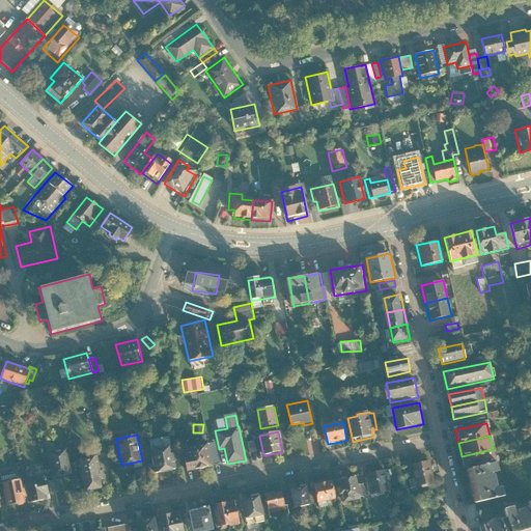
[(170,438),(149,441),(151,451),(150,451),(155,474),(176,470),(170,438)]
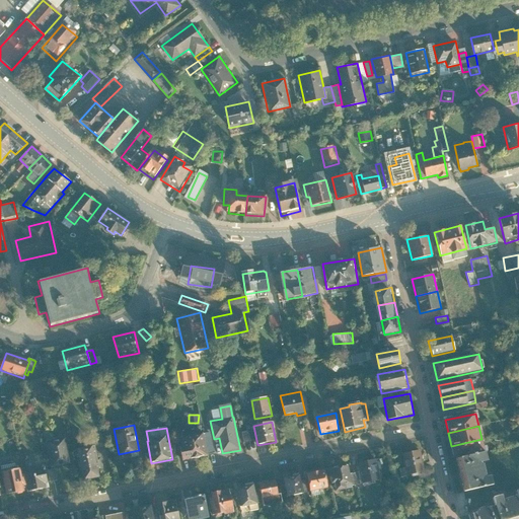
[(184,447),(180,448),(183,461),(209,457),(209,455),(205,439),(204,434),(182,438),(184,447)]
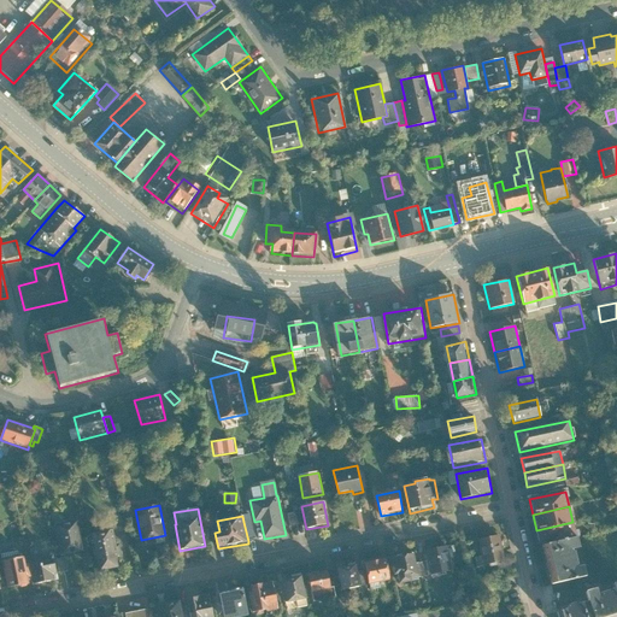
[(78,521),(54,526),(60,557),(86,552),(78,521)]
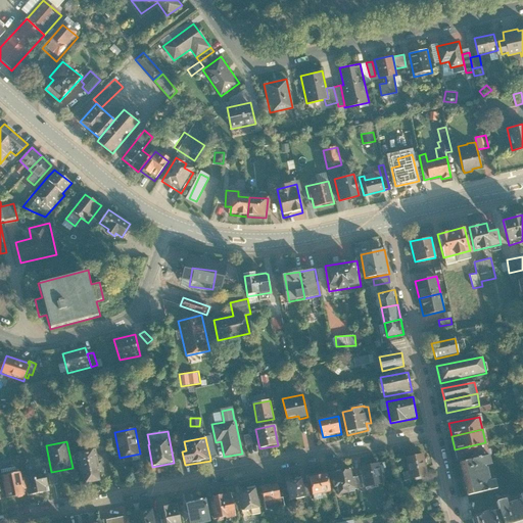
[(216,457),(214,443),(212,441),(206,442),(210,459),(216,457)]
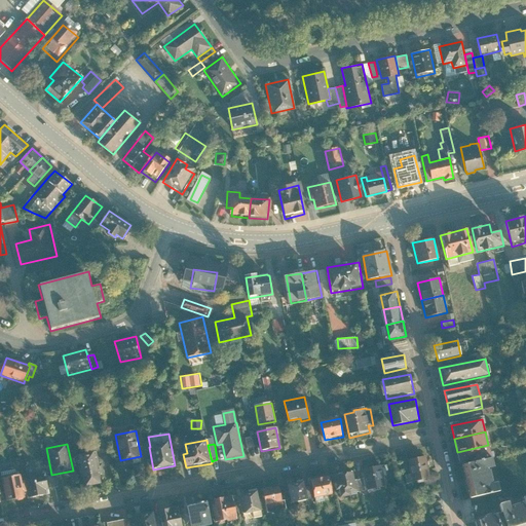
[(222,444),(217,445),(215,446),(217,459),(225,458),(222,444)]
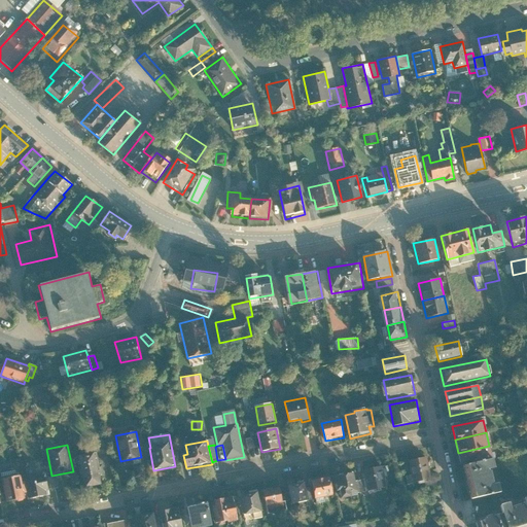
[(492,459),(489,446),(458,453),(461,466),(492,459)]
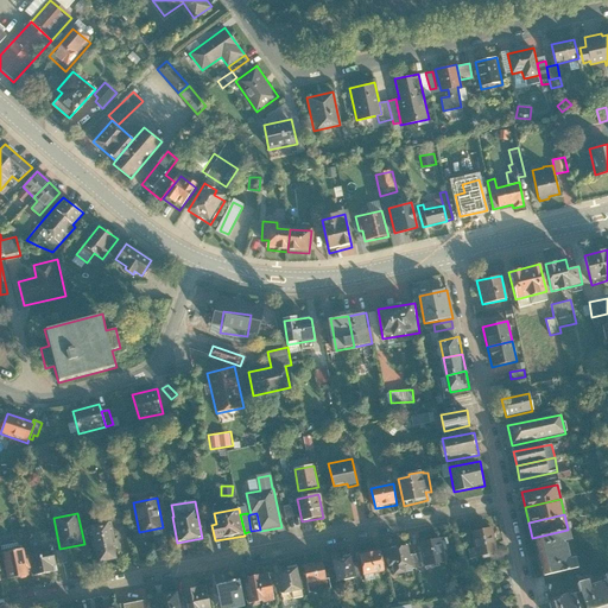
[(112,523),(88,527),(96,564),(119,561),(116,552),(120,551),(118,537),(114,538),(112,523)]
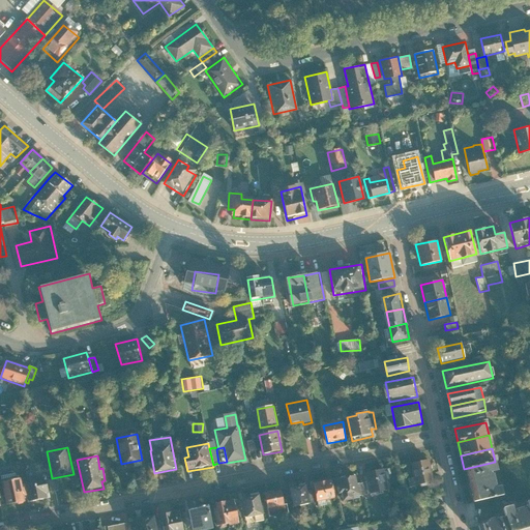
[(433,483),(429,461),(411,464),(415,479),(413,479),(414,487),(433,483)]
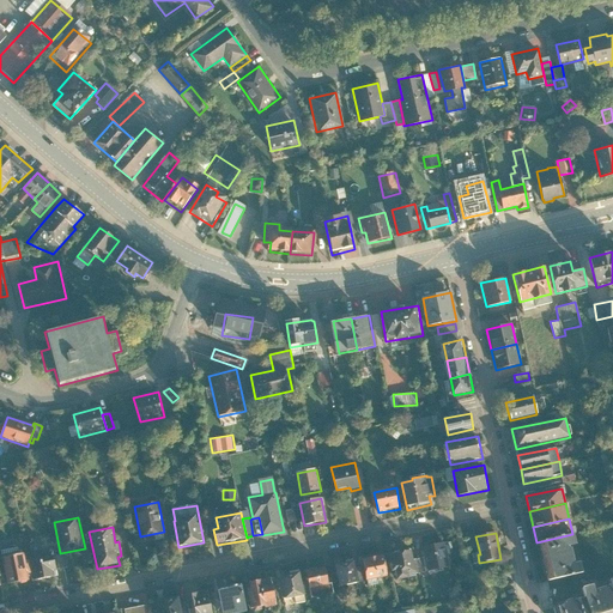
[(574,536),(538,545),(542,564),(569,559),(566,550),(576,548),(574,536)]
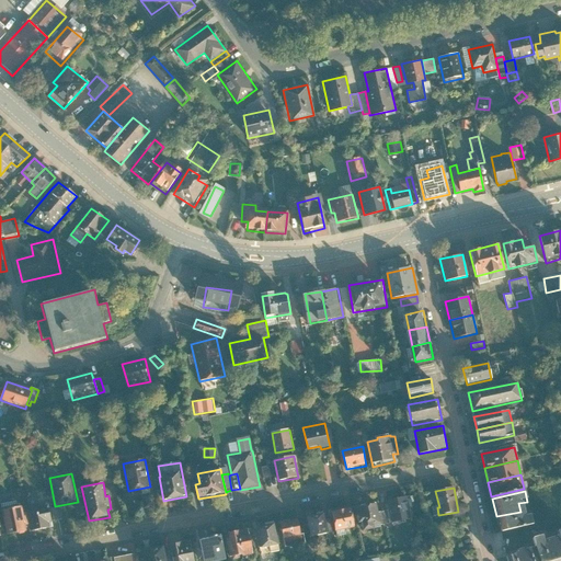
[(151,494),(140,495),(144,510),(155,507),(151,494)]
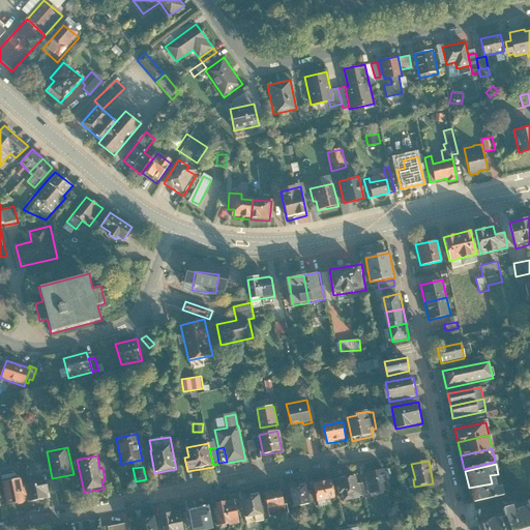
[(389,492),(384,470),(366,474),(372,495),(389,492)]
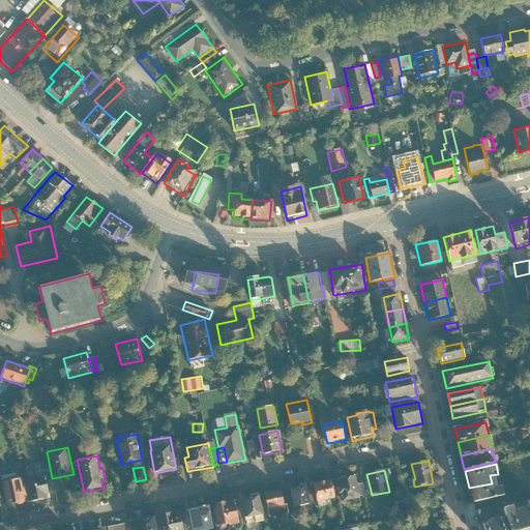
[(360,500),(355,475),(339,479),(341,488),(339,489),(341,497),(343,496),(345,504),(360,500)]
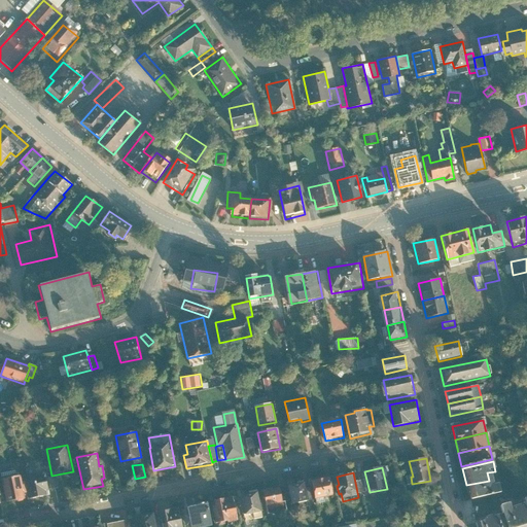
[(25,479),(29,500),(47,496),(46,492),(48,491),(45,476),(25,479)]
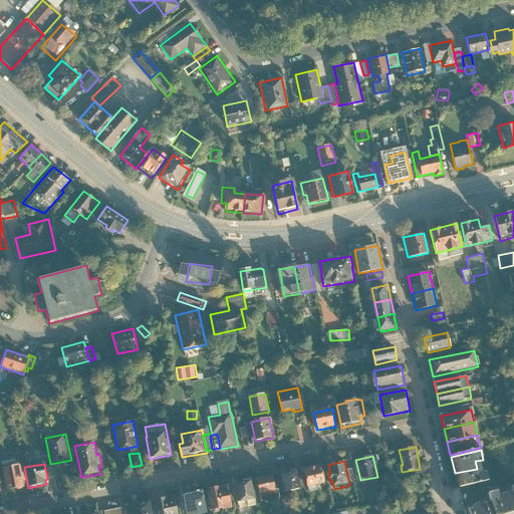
[(54,464),(47,466),(49,478),(57,477),(54,464)]
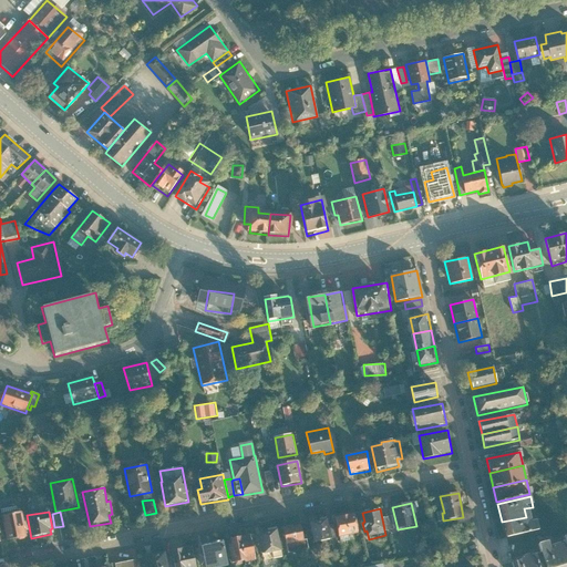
[(21,514),(2,517),(7,542),(27,538),(26,532),(23,519),(21,514)]
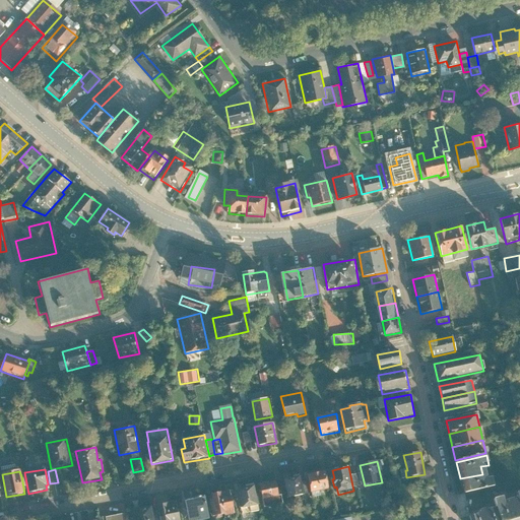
[(326,471),(308,475),(312,494),(330,490),(326,471)]
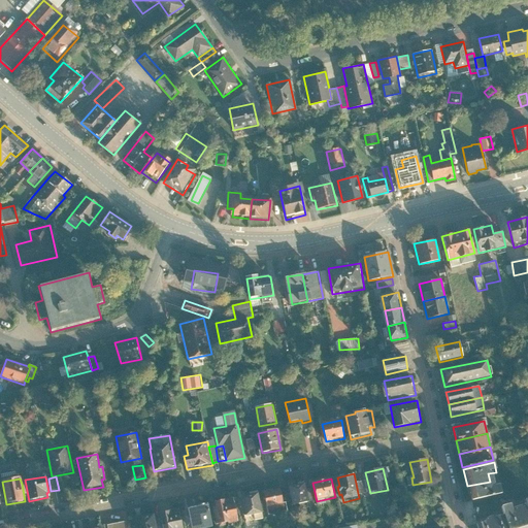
[(366,481),(358,483),(361,494),(368,493),(366,481)]
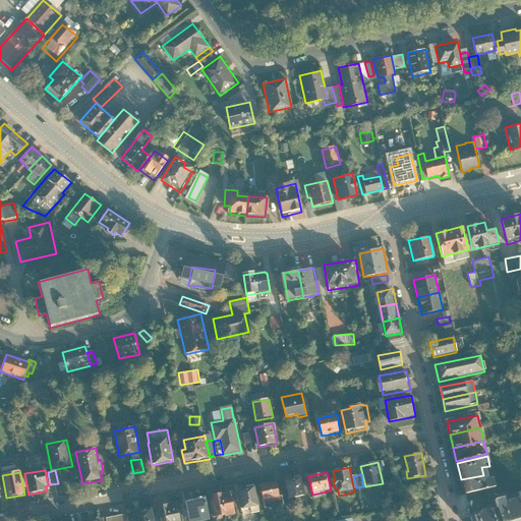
[(484,482),(483,475),(461,480),(465,498),(495,490),(493,480),(484,482)]
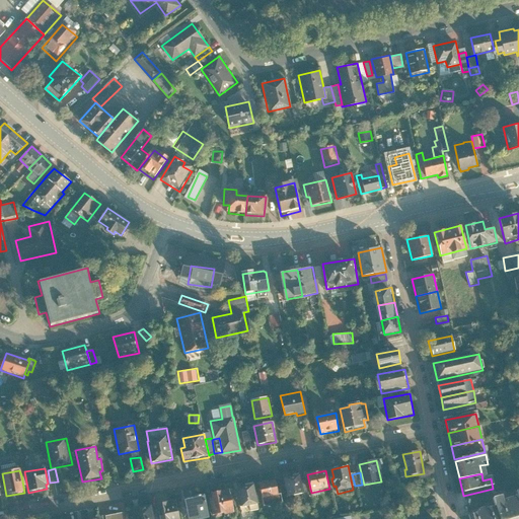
[(304,495),(300,476),(284,480),(288,499),(304,495)]
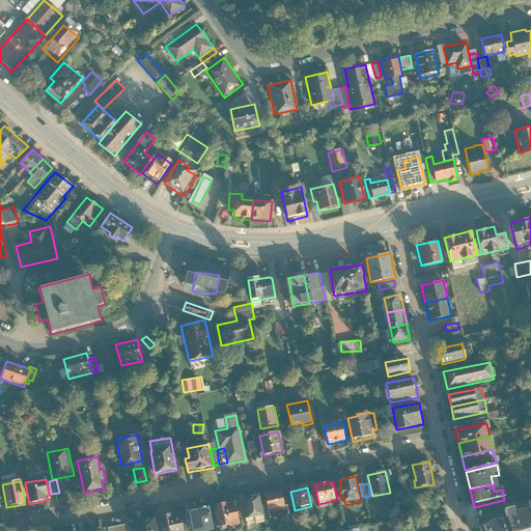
[(282,492),(266,496),(271,519),(289,514),(288,507),(286,507),(282,492)]
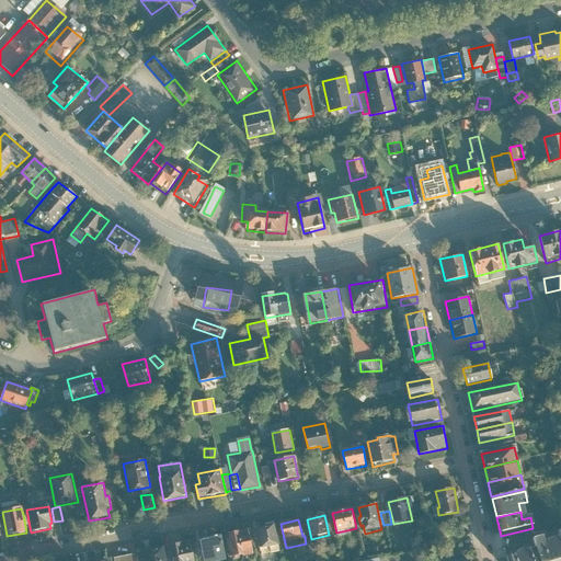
[(281,550),(275,526),(256,529),(262,554),(281,550)]
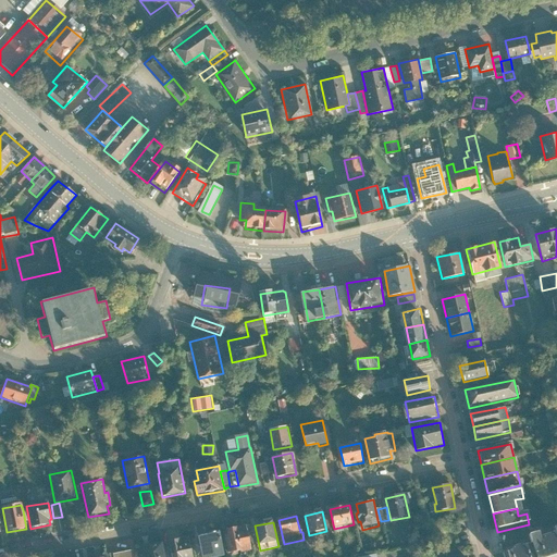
[(247,527),(229,531),(230,540),(226,541),(230,554),(233,555),(252,552),(247,527)]
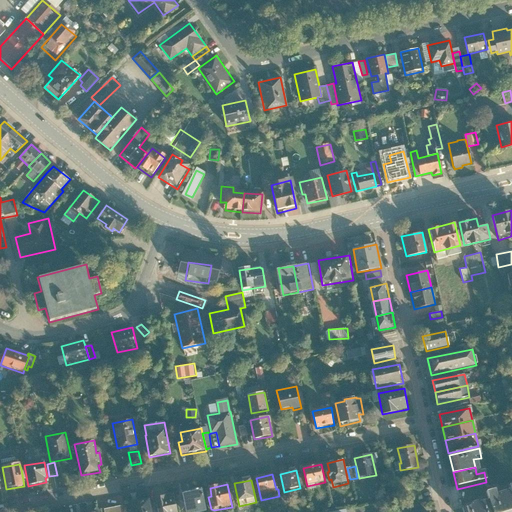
[(494,491),(487,493),(492,511),(511,511),(511,484),(510,485),(511,493),(497,498),(494,491)]
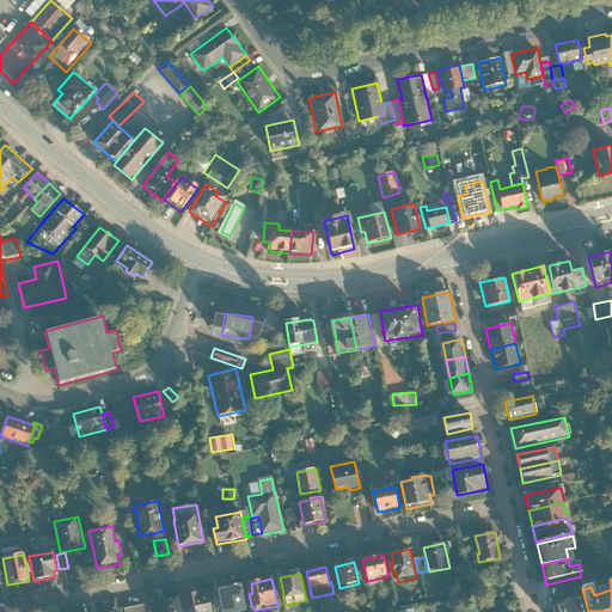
[(248,611),(243,585),(219,588),(222,611),(248,611)]
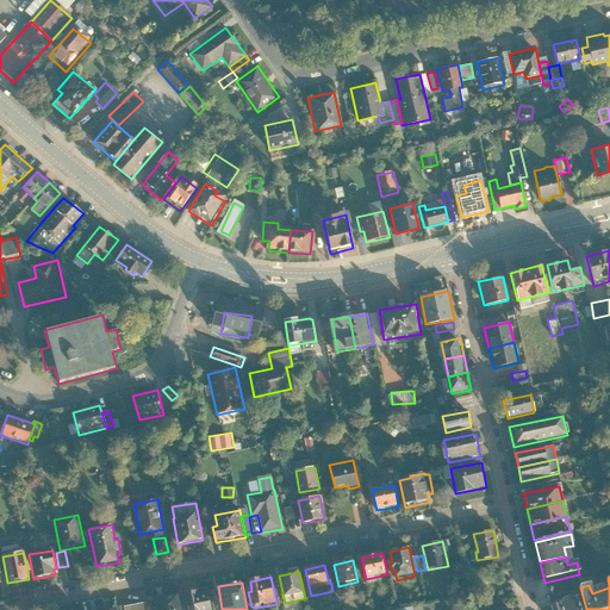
[(560,604),(549,608),(551,609),(586,609),(580,587),(578,589),(582,598),(570,602),(570,599),(560,603),(560,604)]
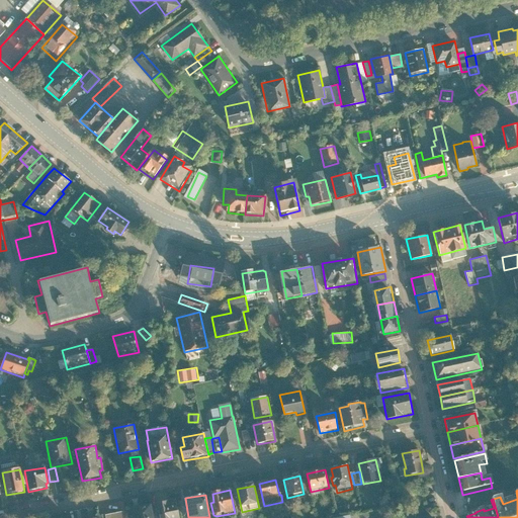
[(179,517),(175,501),(158,505),(159,514),(157,514),(158,517),(179,517)]
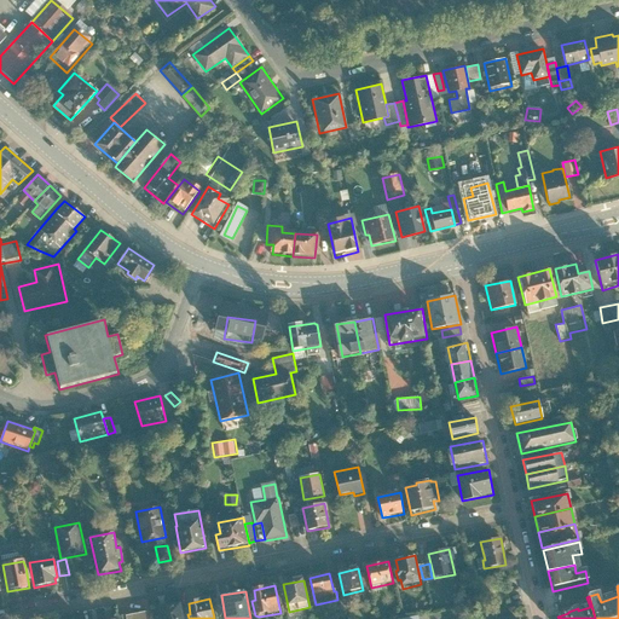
[(184,618),(181,605),(157,609),(158,618),(184,618)]
